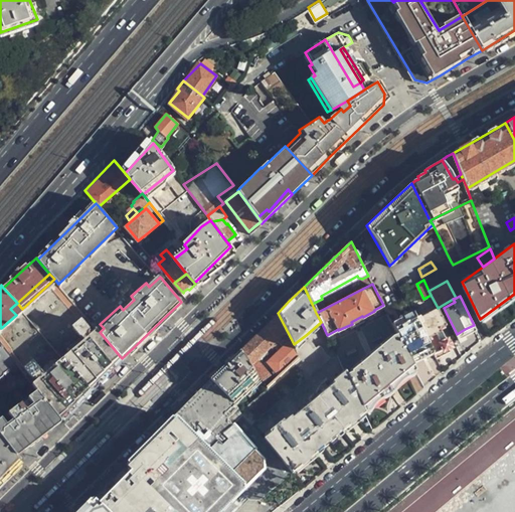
[(16,315),(22,309),(17,303),(10,309),(16,315)]
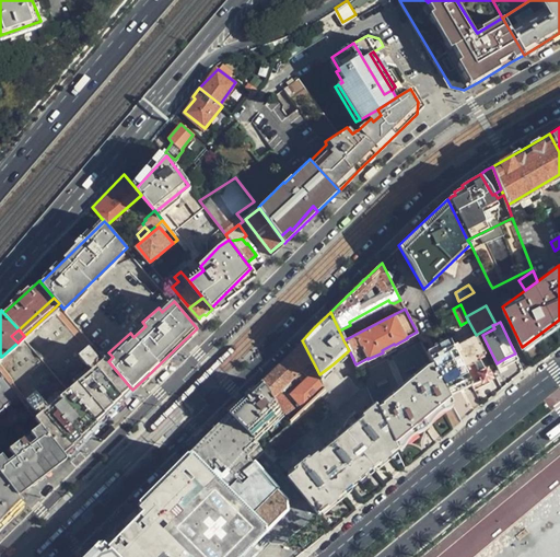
[(483,352),(485,352),(476,335),(475,333),(452,345),(471,383),(479,379),(487,374),(478,356),(479,356),(480,356),(482,355),(483,352)]
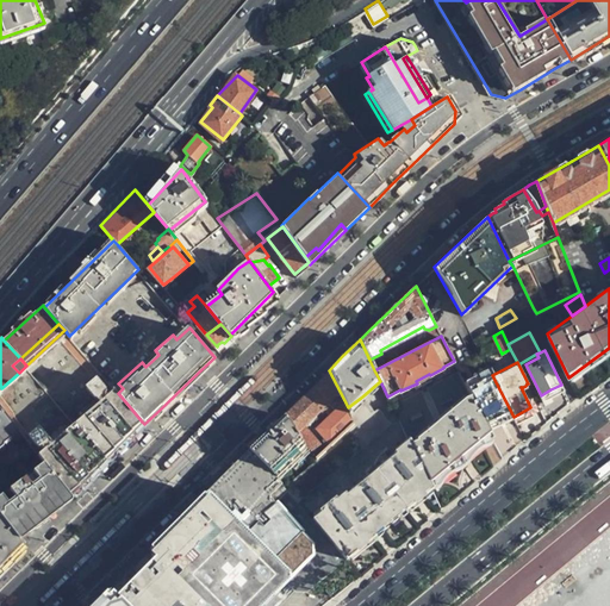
[(502,423),(514,417),(492,375),(487,367),(464,380),(472,395),(490,430),(502,423)]
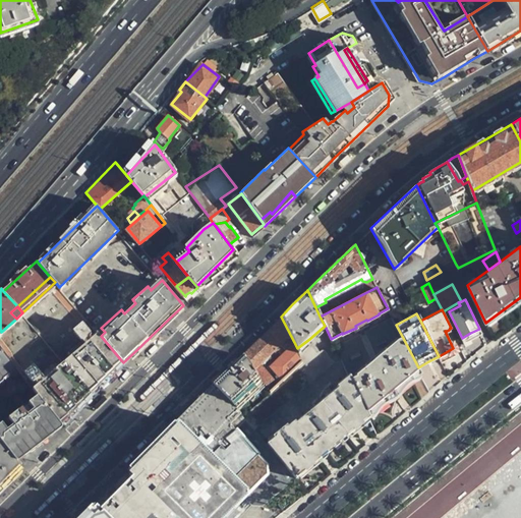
[(297,348),(281,317),(273,324),(267,330),(279,342),(286,349),(271,363),(283,377),(302,359),(297,348)]
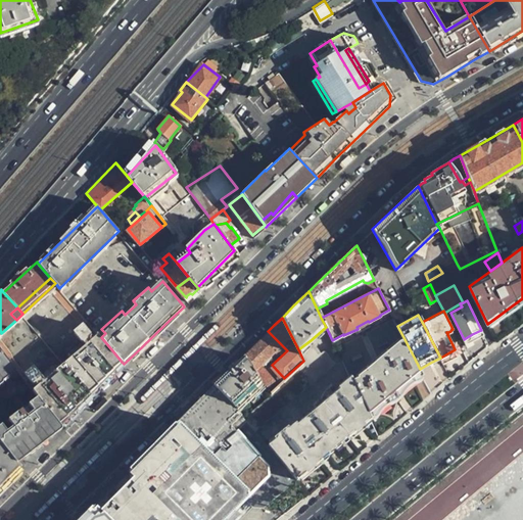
[(32,326),(41,336),(46,332),(36,322),(32,326)]
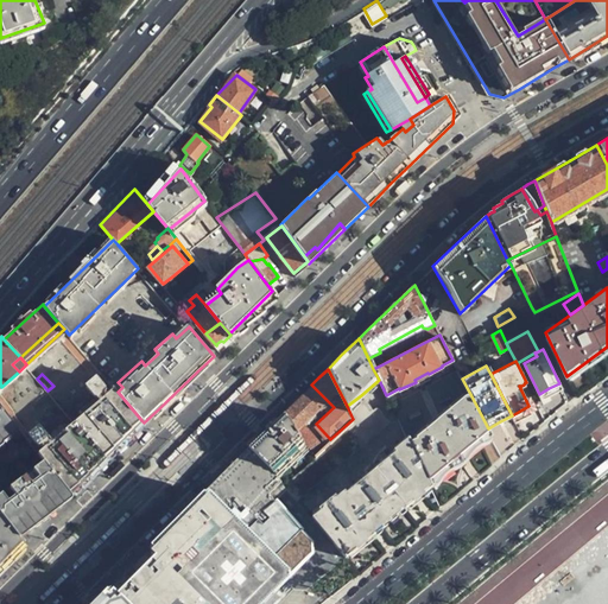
[(99,398),(103,404),(118,392),(103,375),(99,380),(107,389),(99,398)]
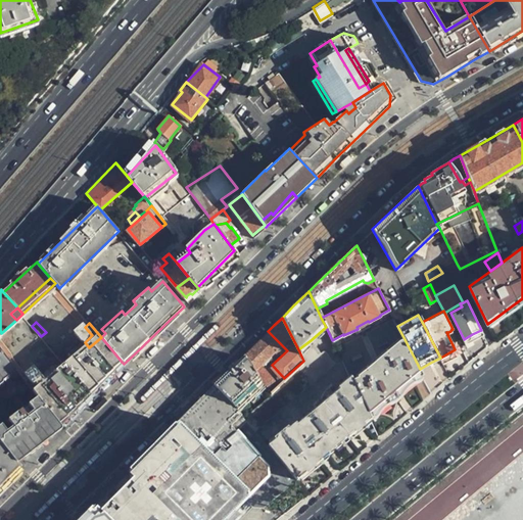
[(78,334),(85,342),(92,335),(85,327),(78,334)]
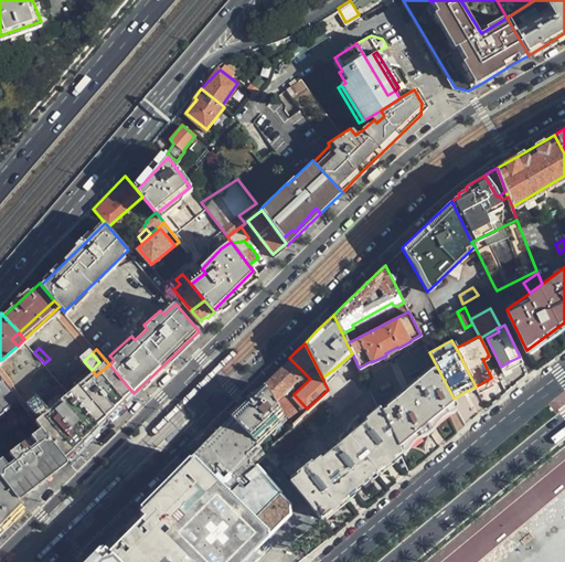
[(302,371),(289,358),(284,362),(270,377),(265,381),(289,417),(298,410),(281,392),(302,371)]
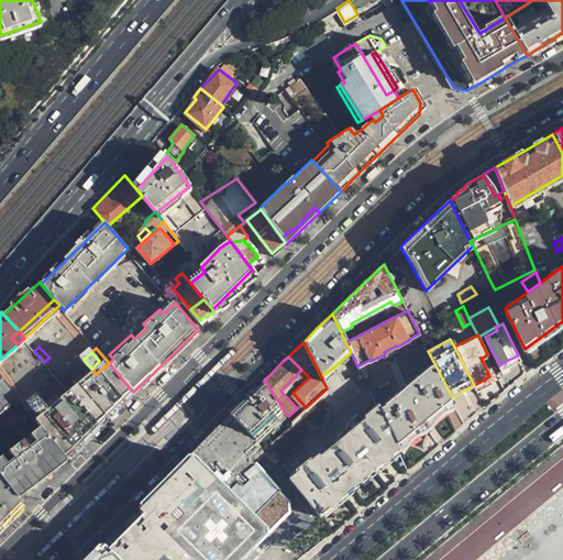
[(96,374),(73,395),(97,424),(127,394),(131,390),(109,363),(96,374)]
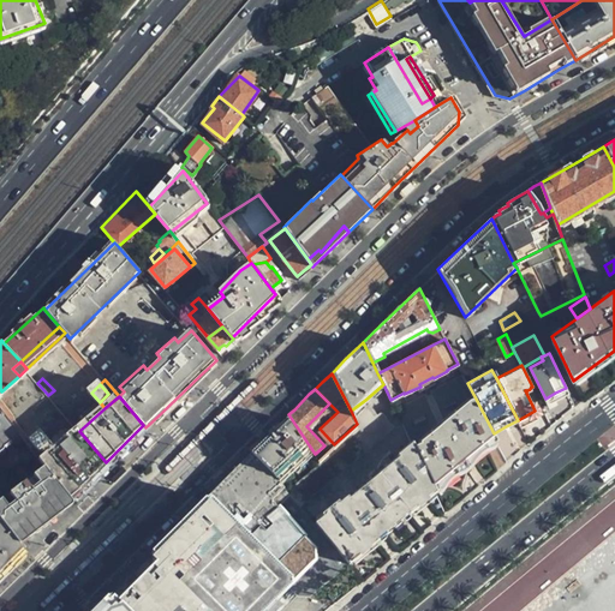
[(413,449),(434,492),(471,462),(488,448),(496,441),(494,433),(476,399),(413,449)]
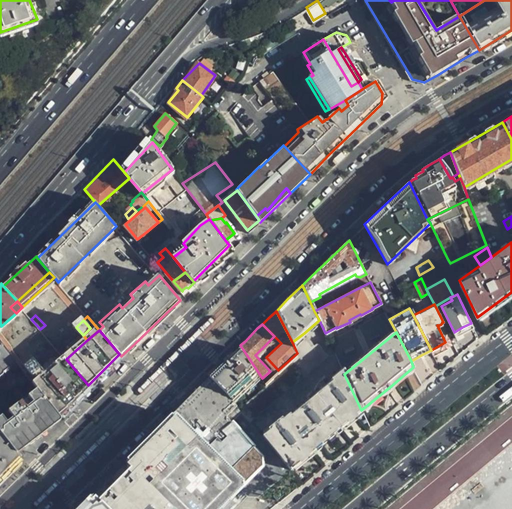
[(304,333),(292,342),(297,353),(298,355),(239,407),(244,412),(251,420),(327,354),(317,342),(314,344),(304,333)]
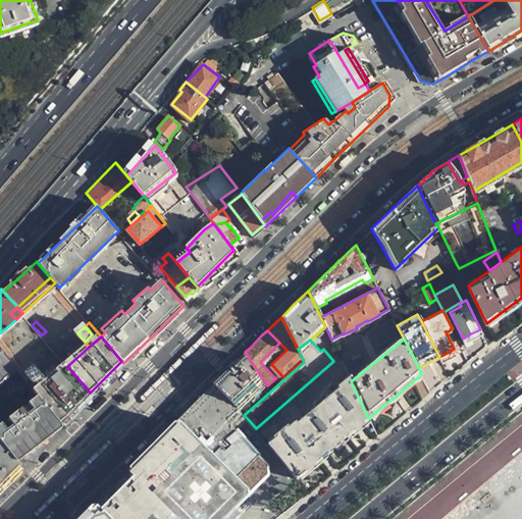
[(0,374),(14,364),(0,345),(0,374)]
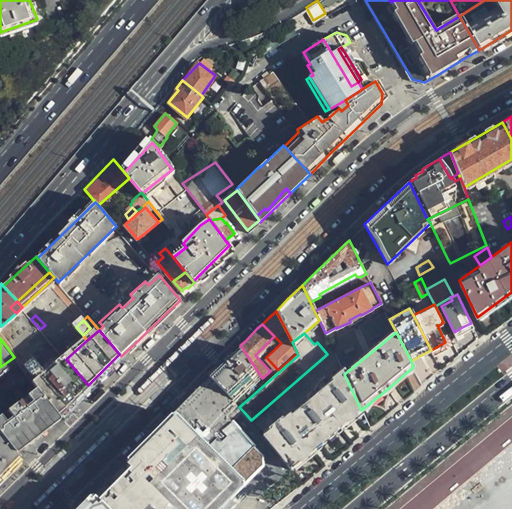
[(223,361),(209,375),(233,401),(260,377),(239,346),(223,361)]
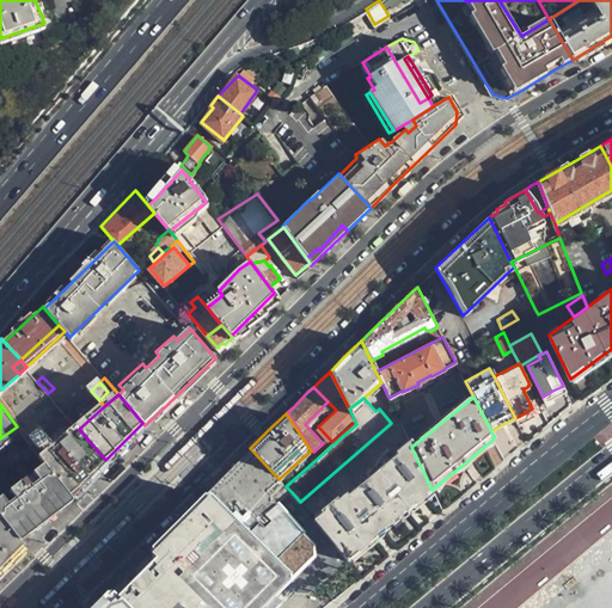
[(105,460),(79,429),(59,448),(44,461),(50,471),(69,496),(78,487),(105,460)]
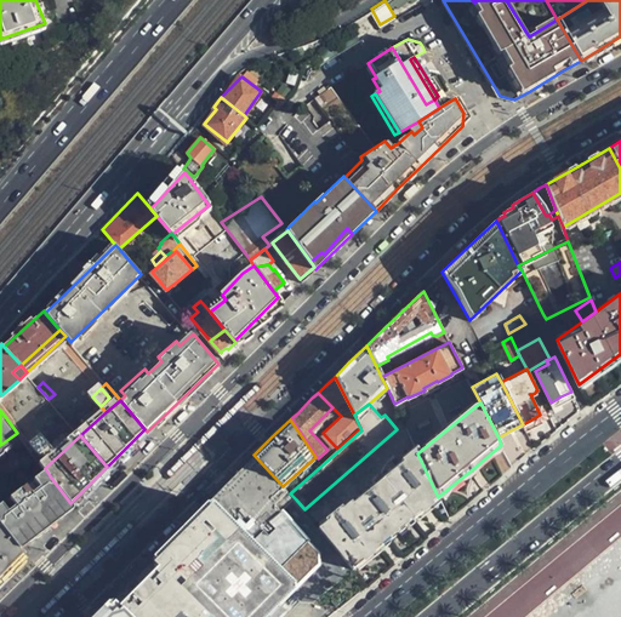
[(46,438),(36,446),(44,457),(55,449),(46,438)]
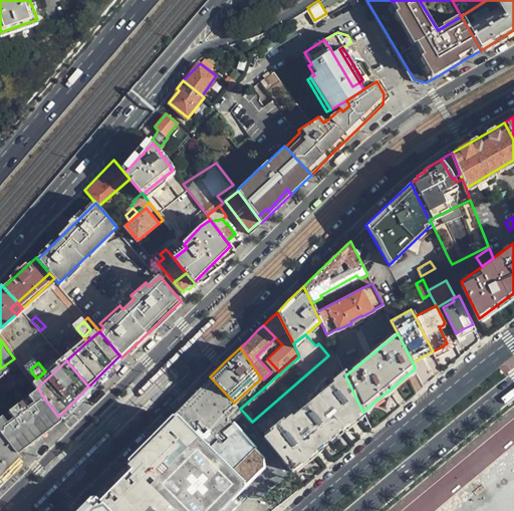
[(37,388),(49,376),(45,371),(36,378),(30,369),(26,373),(37,388)]
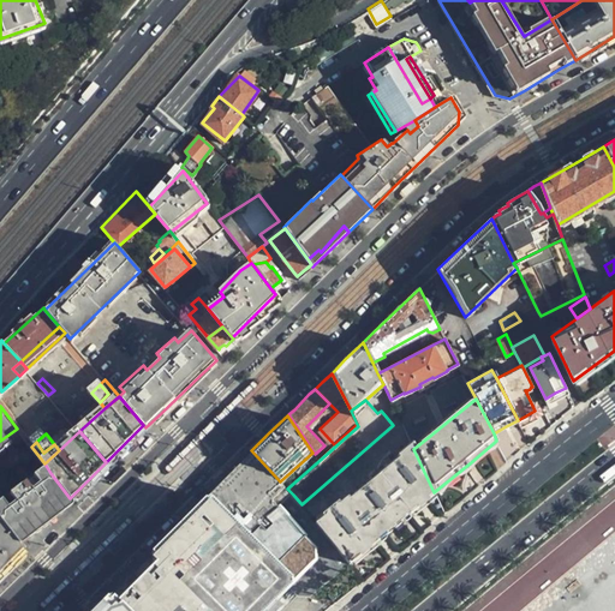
[(423,502),(434,492),(413,449),(410,442),(398,453),(399,455),(350,496),(347,493),(316,520),(350,562),(381,537),(423,502)]
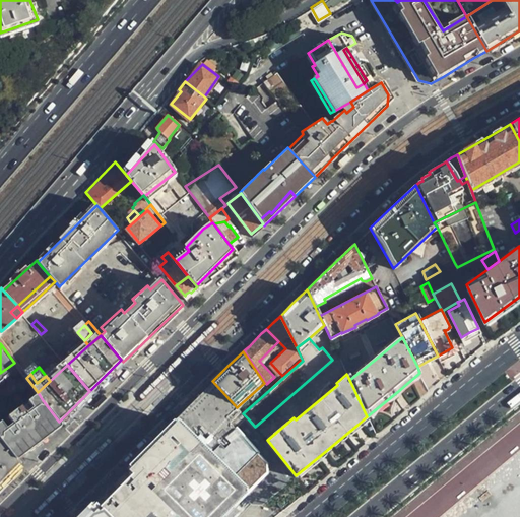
[(128,463),(128,466),(128,471),(131,474),(173,516),(232,516),(239,511),(234,505),(245,496),(268,473),(269,464),(237,429),(248,418),(243,413),(237,407),(212,381),(201,392),(167,426),(145,447),(128,463)]
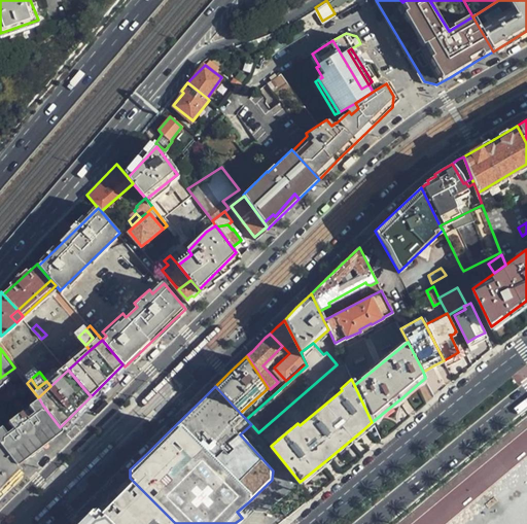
[(63,430),(60,427),(43,406),(34,412),(40,420),(33,426),(27,418),(14,427),(18,431),(20,429),(36,451),(49,441),(63,430)]
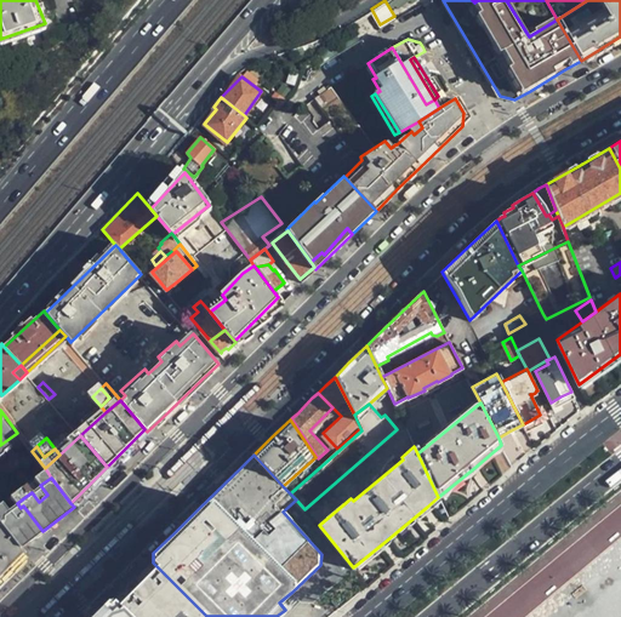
[(337,582),(353,567),(319,525),(305,509),(296,500),(283,512),(322,554),(320,565),(292,592),(301,601),(315,601),(337,582)]
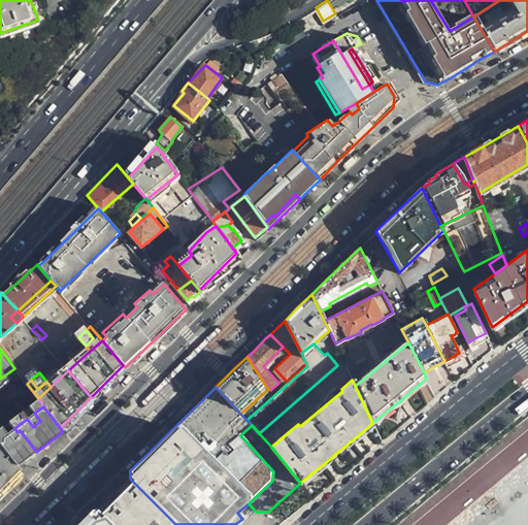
[(9,438),(0,446),(3,450),(17,466),(36,452),(20,430),(18,432),(21,436),(12,443),(9,438)]
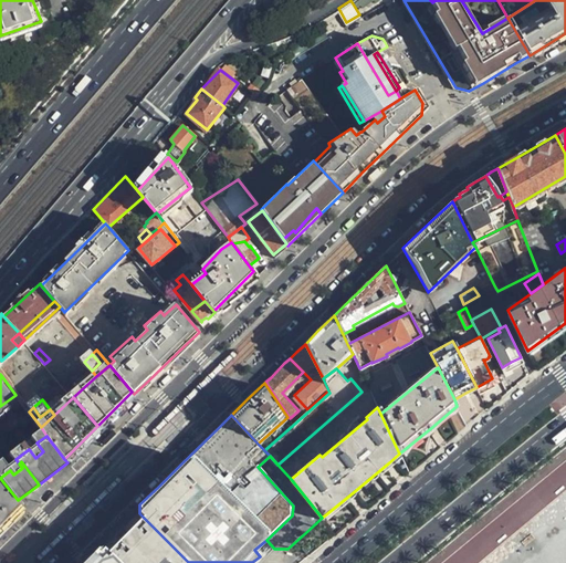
[(0,470),(0,477),(0,478),(10,470),(7,466),(0,470)]
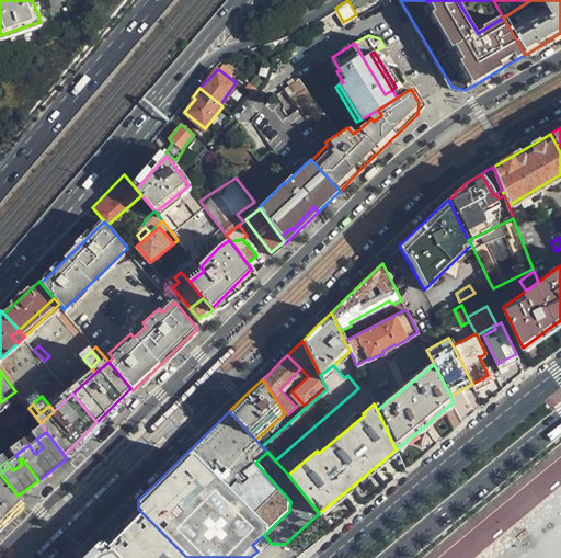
[(0,524),(8,517),(22,502),(18,496),(3,478),(0,480),(0,524)]
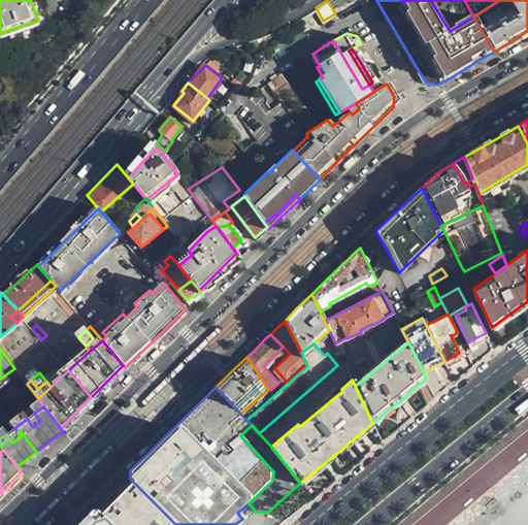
[(175,524),(133,482),(118,497),(100,514),(98,512),(90,511),(75,524),(175,524)]
